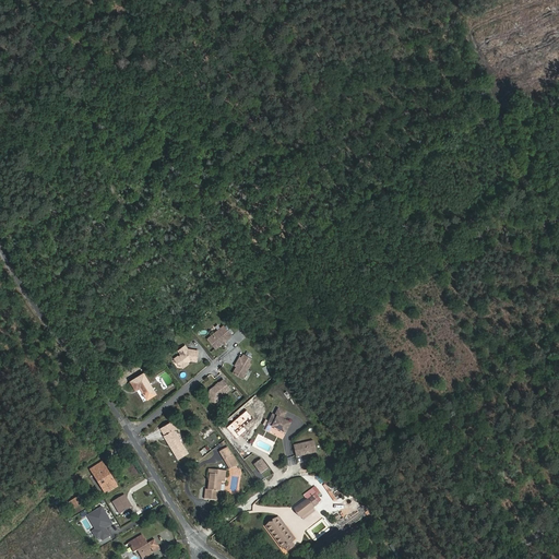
[(206,340),(216,351),(233,336),(223,325),(206,340)]
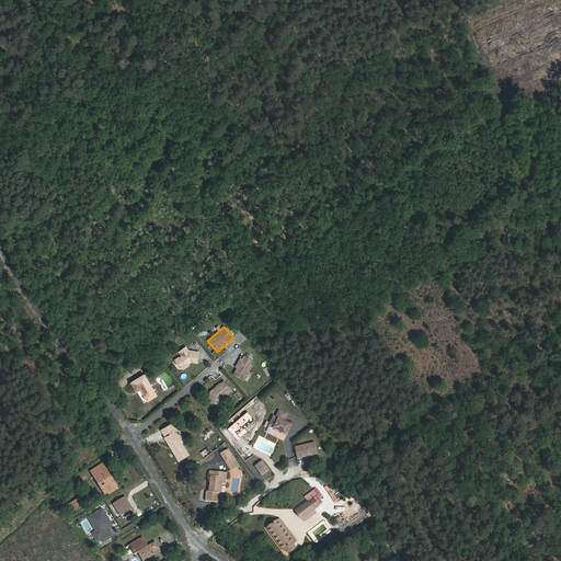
[(185,347),(179,353),(182,356),(181,359),(179,358),(175,362),(182,369),(183,368),(185,368),(189,367),(189,362),(190,362),(191,362),(196,363),(198,353),(189,351),(185,347)]
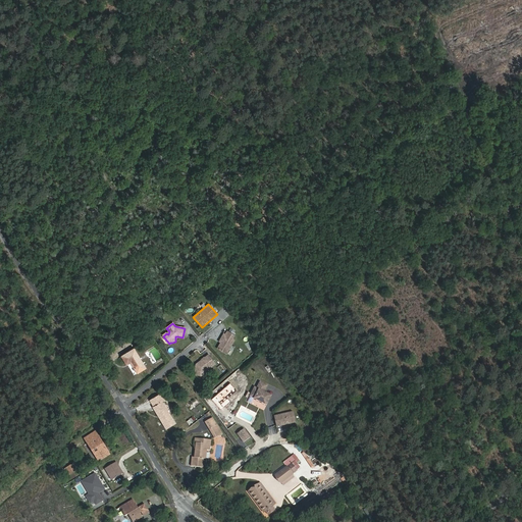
[(218,348),(215,354),(223,359),(231,345),(229,344),(231,341),(224,336),(222,340),(221,338),(217,347),(218,348)]
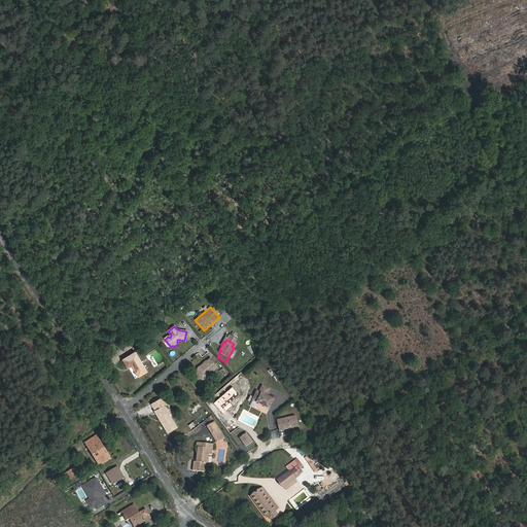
[(136,354),(125,362),(129,367),(133,365),(140,377),(148,371),(136,354)]
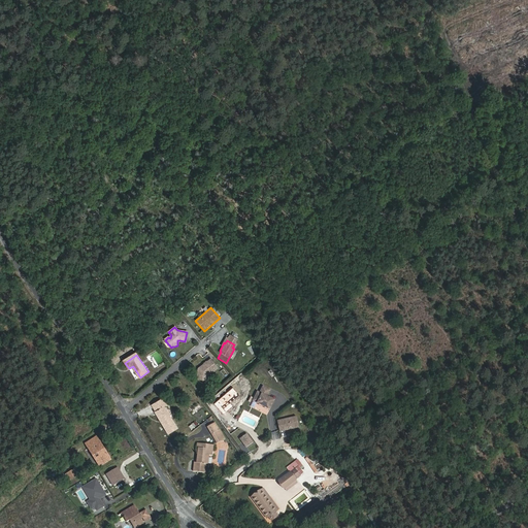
[(193,382),(194,384),(203,385),(204,380),(213,373),(207,364),(204,366),(204,367),(202,369),(201,368),(195,372),(193,382)]
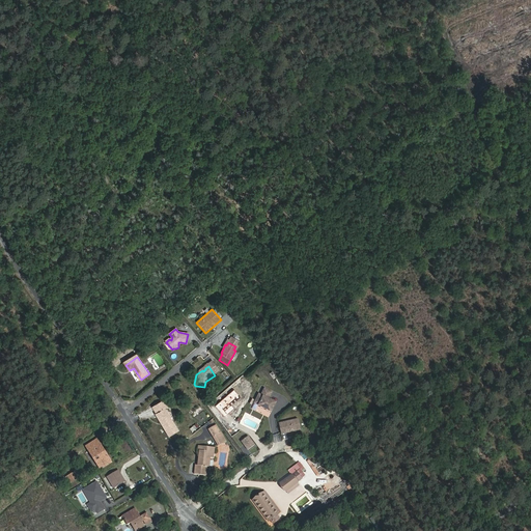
[(256,395),(252,404),(269,413),(273,403),(267,399),(270,393),(262,389),(259,396),(256,395)]
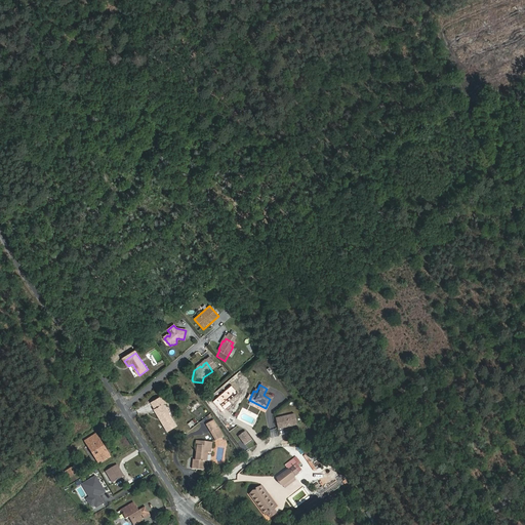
[(236,397),(230,390),(211,405),(217,412),(236,397)]
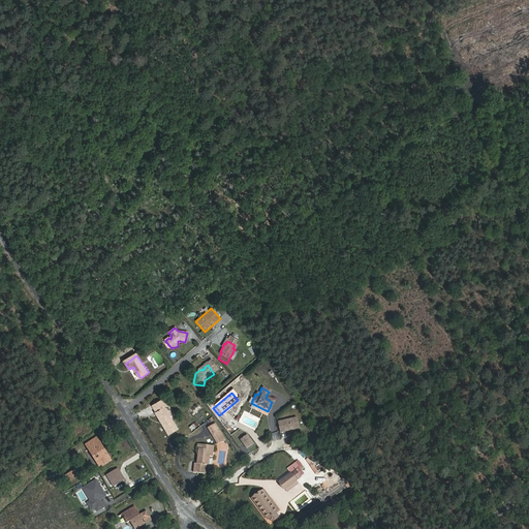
[(162,409),(166,406),(162,402),(151,410),(167,434),(176,428),(170,421),(162,409)]
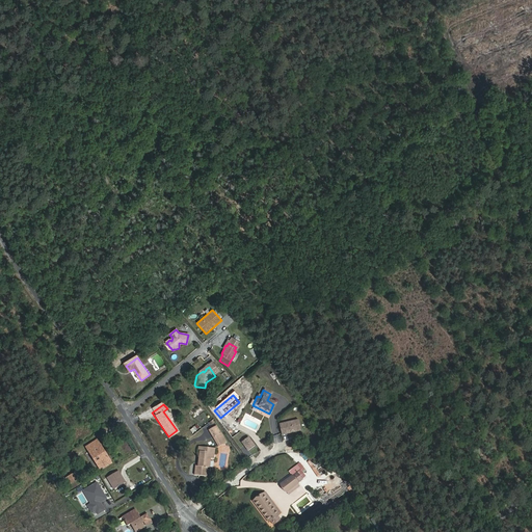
[(297,429),(295,419),(275,424),(278,435),(297,429)]
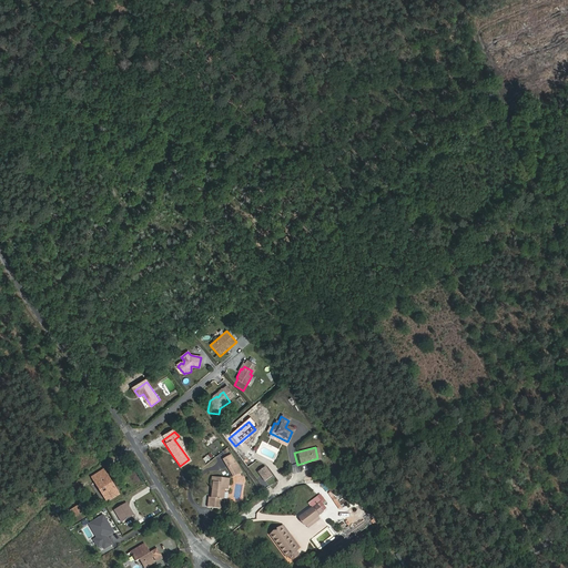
[(211,452),(202,458),(205,463),(214,456),(211,452)]
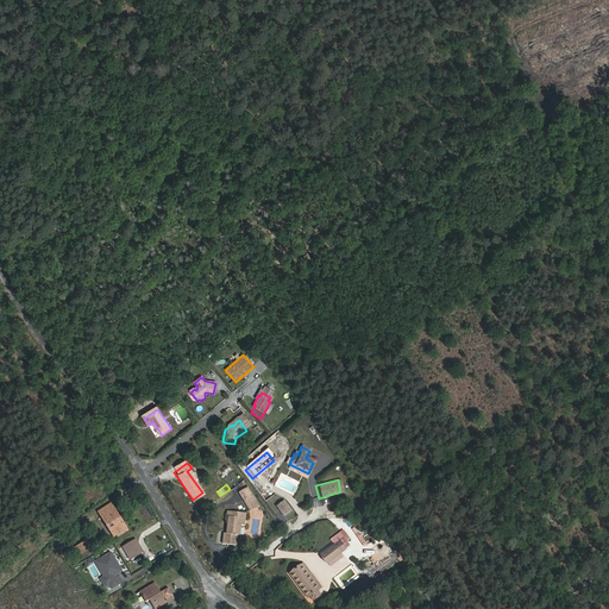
[(249,494),(246,496),(256,508),(259,506),(249,494)]
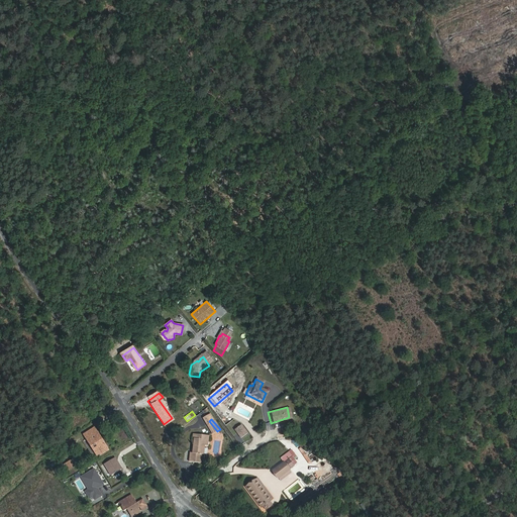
[(217,431),(209,421),(205,424),(213,434),(217,431)]
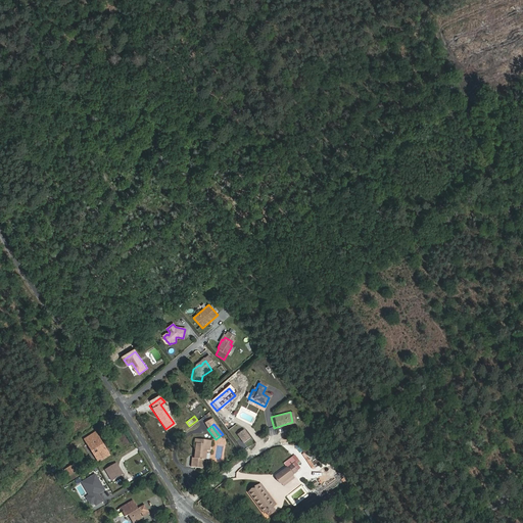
[(235,435),(242,443),(249,437),(242,429),(235,435)]
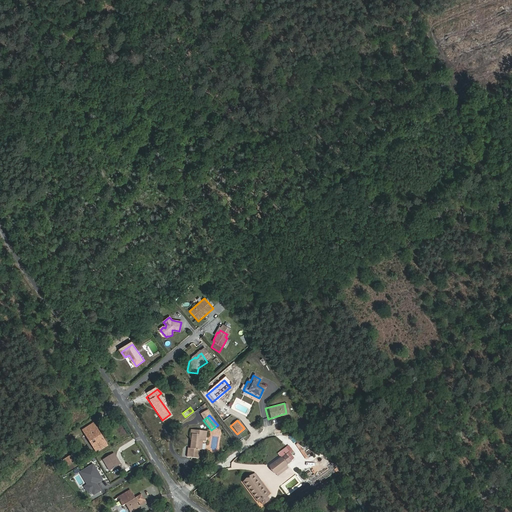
[(83,430),(85,434),(93,429),(97,436),(100,434),(93,424),(83,430)]
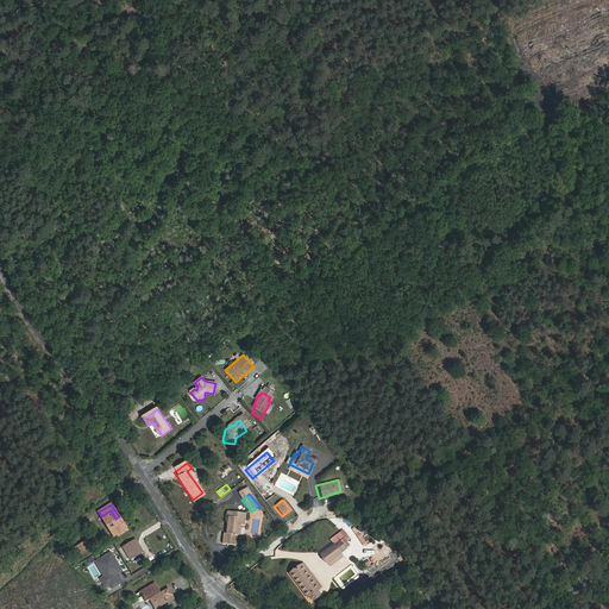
[(101,516),(112,534),(125,526),(119,516),(115,519),(111,510),(101,516)]
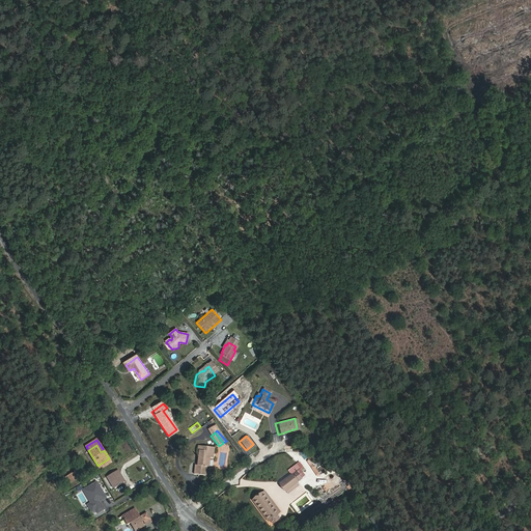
[(213,454),(214,446),(201,445),(200,464),(196,463),(195,472),(205,472),(206,463),(211,463),(211,454),(213,454)]
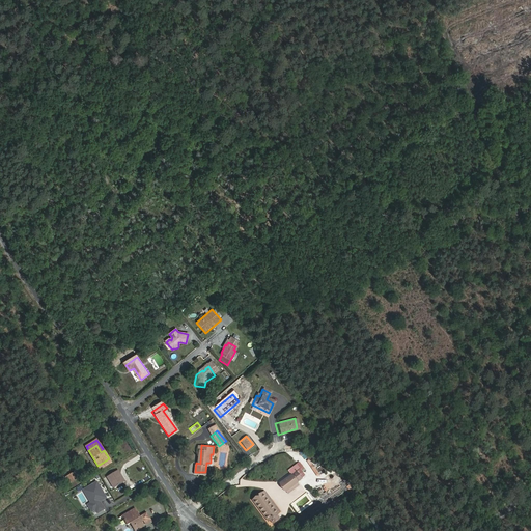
[(109,458),(98,466),(101,469),(111,463),(109,458)]
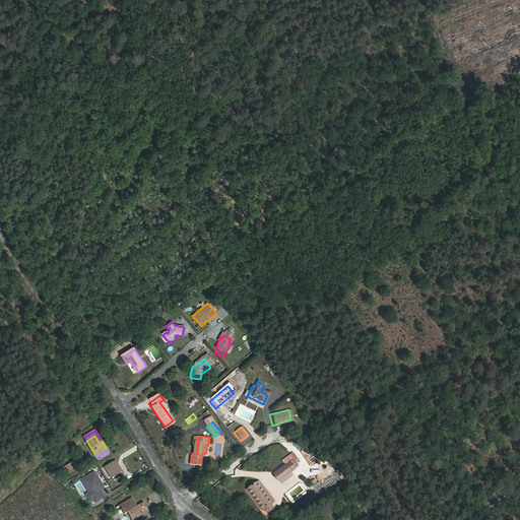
[(123,471),(116,460),(105,466),(112,478),(123,471)]
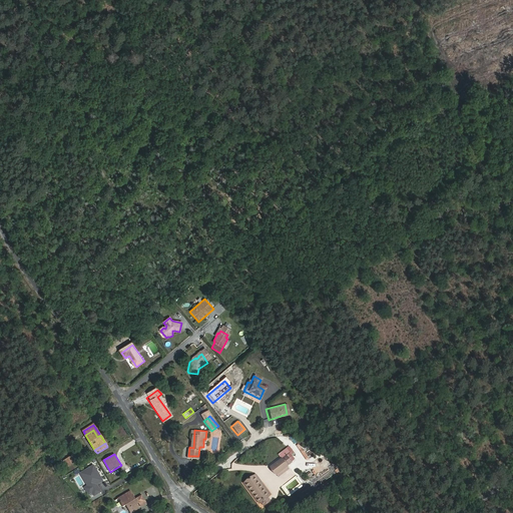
[(72,456),(64,461),(67,467),(75,462),(72,456)]
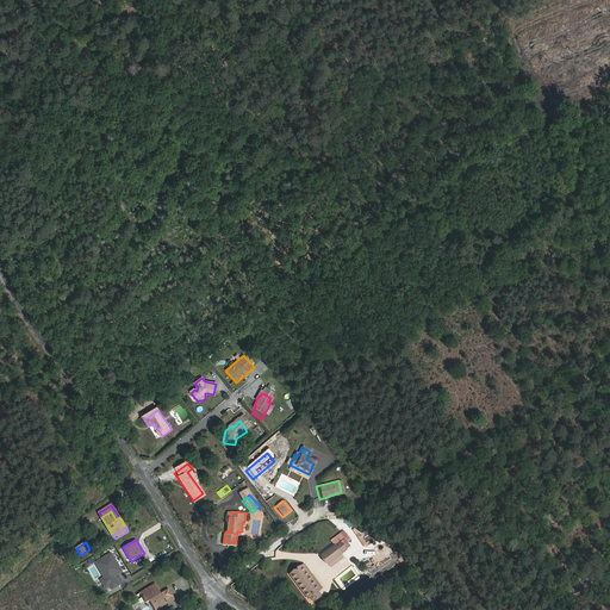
[(328,561),(341,553),(335,543),(322,552),(328,561)]
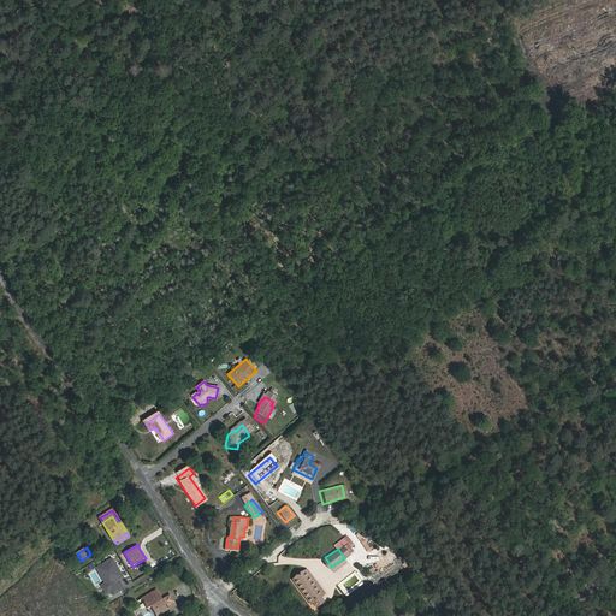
[(77,562),(73,556),(65,561),(70,567),(77,562)]
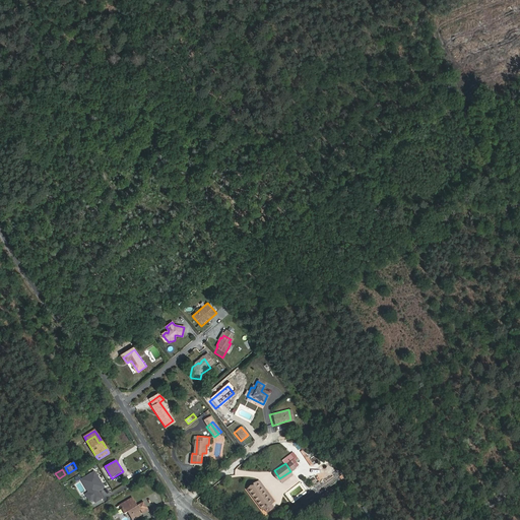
[(100,490),(104,488),(94,472),(83,478),(88,485),(87,490),(88,493),(90,497),(87,499),(90,501),(92,500),(94,503),(102,499),(98,492),(96,491),(99,490),(100,490)]
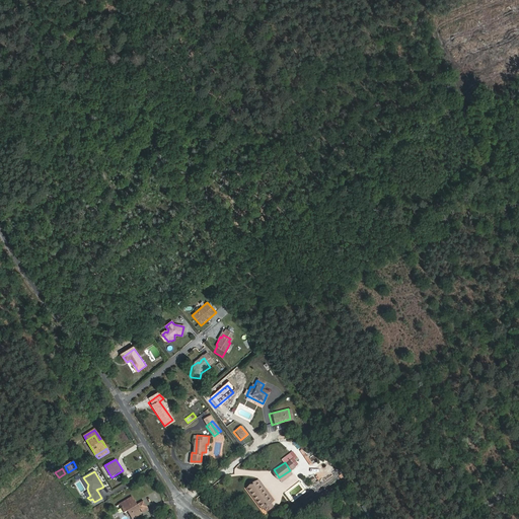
[(261,505),(272,498),(257,477),(246,485),(261,505)]
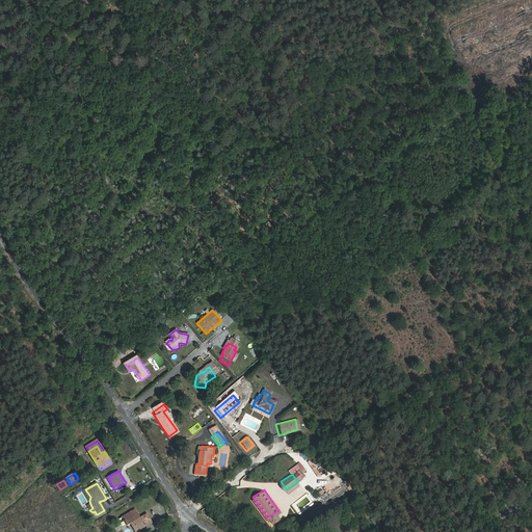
[(136,517),(139,515),(135,509),(123,517),(128,525),(131,524),(135,531),(136,531),(145,527),(142,523),(143,522),(141,517),(140,517),(138,520),(136,517)]
